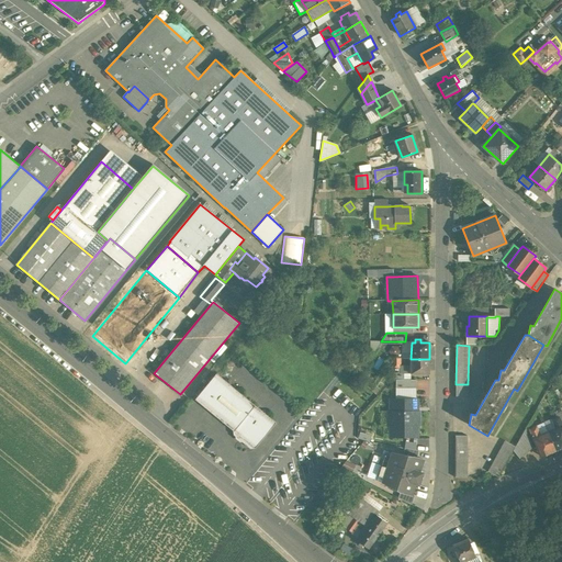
[(429,359),(411,359),(411,366),(412,373),(429,373),(429,359)]
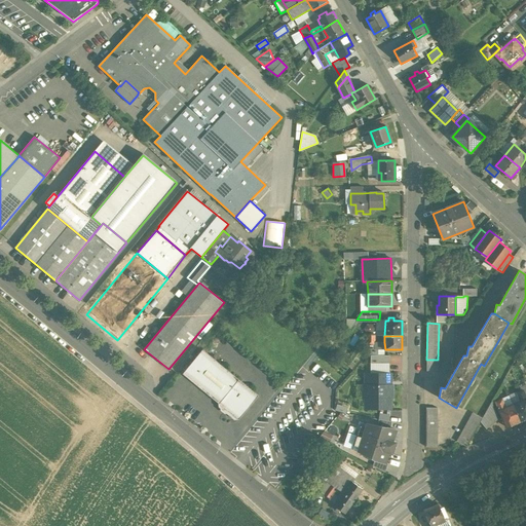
[(375,345),(368,345),(368,348),(365,348),(365,355),(370,355),(378,355),(378,349),(375,349),(375,345)]
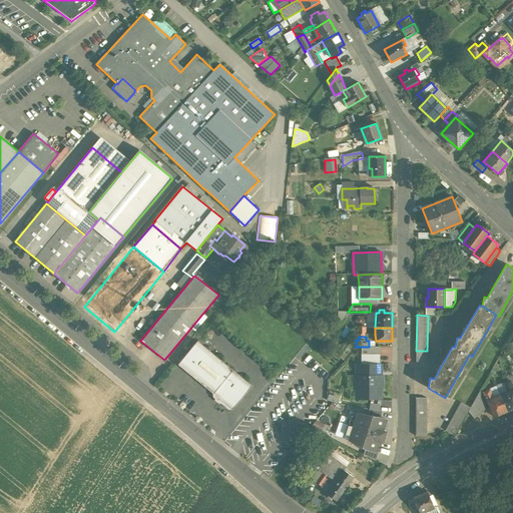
[(251,386),(197,341),(178,365),(232,409),(251,386)]
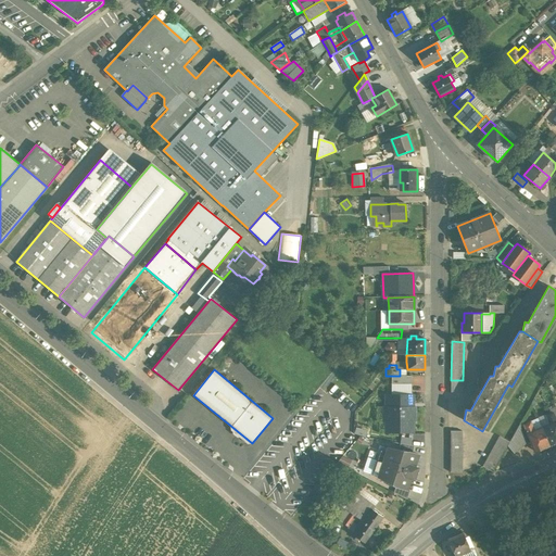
[(400,376),(391,376),(391,386),(411,386),(411,376),(400,376)]
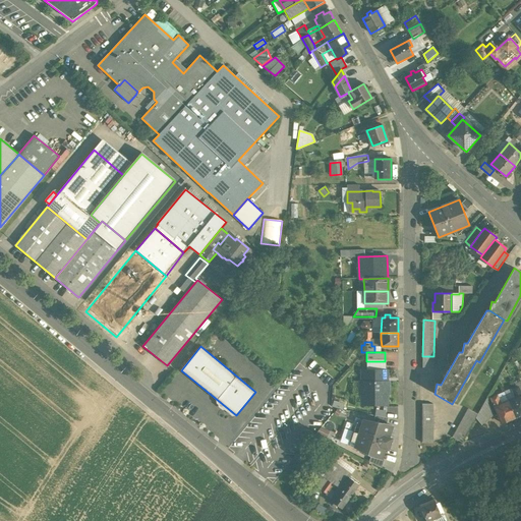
[(433,356),(422,356),(422,366),(433,366),(433,356)]
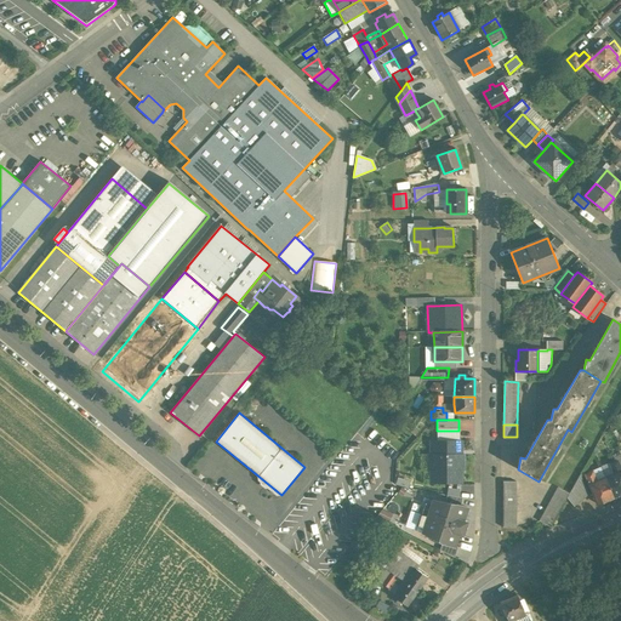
[(437,442),(459,442),(459,431),(437,431),(437,442)]
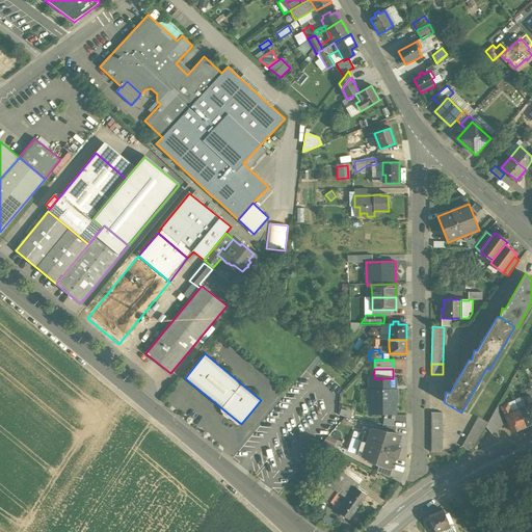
[(370,390),(368,390),(368,402),(370,402),(370,414),(395,414),(395,403),(397,403),(397,390),(395,390),(395,378),(393,378),(374,378),(370,378),(370,390)]
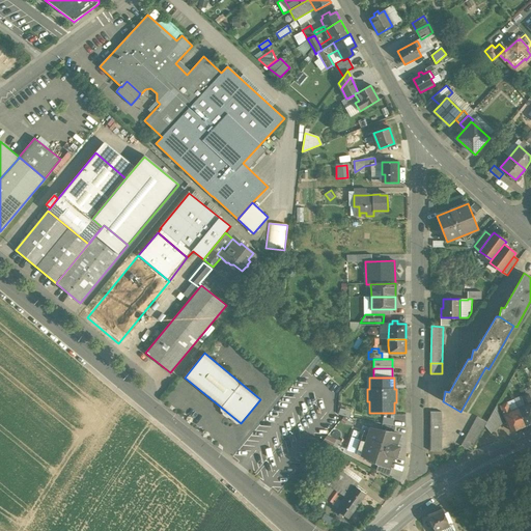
[(530,400),(528,394),(527,394),(522,397),(525,406),(518,409),(525,425),(530,422),(530,400)]
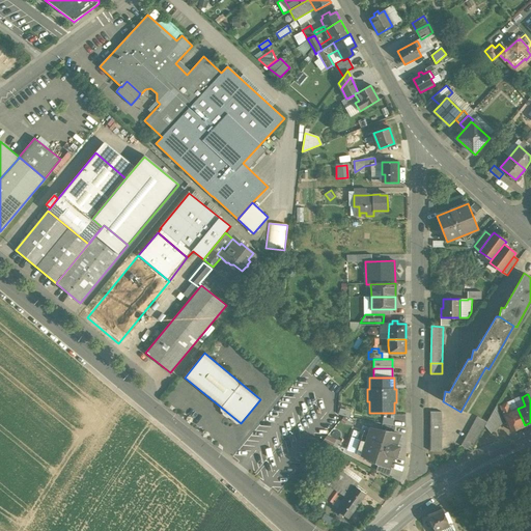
[(518,409),(510,412),(506,403),(500,406),(511,431),(525,425),(518,409)]
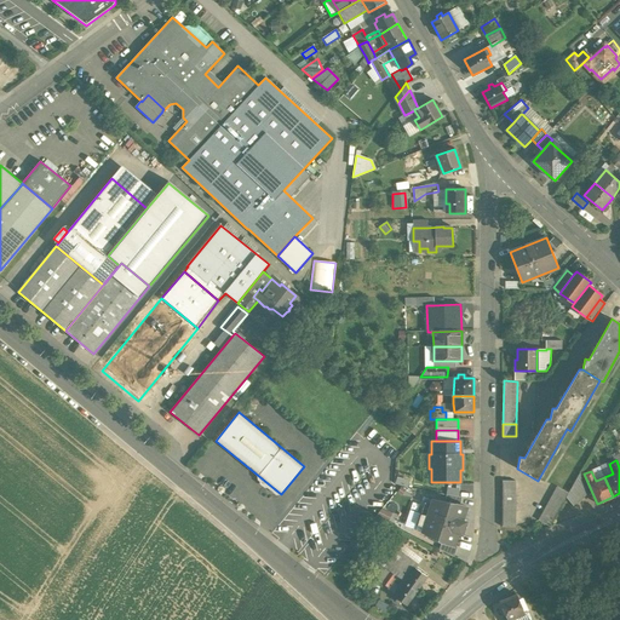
[(587,494),(579,474),(568,493),(566,498),(573,505),(587,494)]
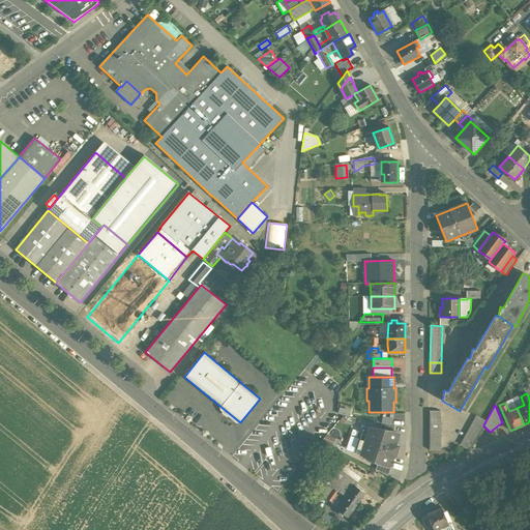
[(440,411),(430,411),(429,450),(440,450),(440,411)]
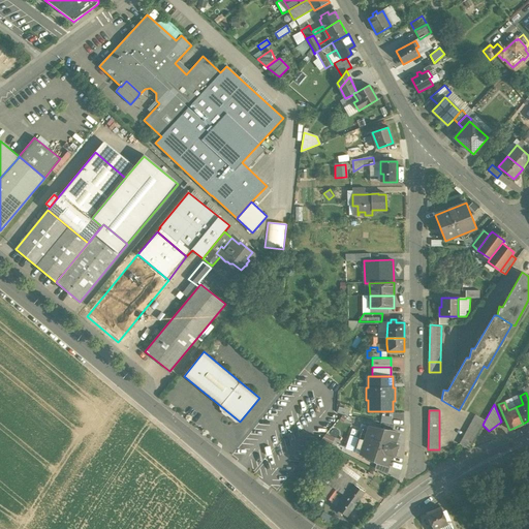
[(485,421),(475,415),(459,443),(469,449),(483,425),(485,421)]
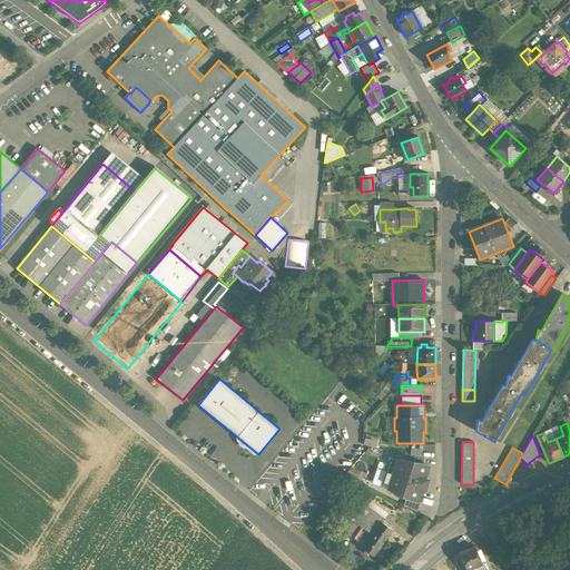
[(424,457),(410,454),(409,461),(414,462),(421,464),(421,463),(423,464),(424,457)]
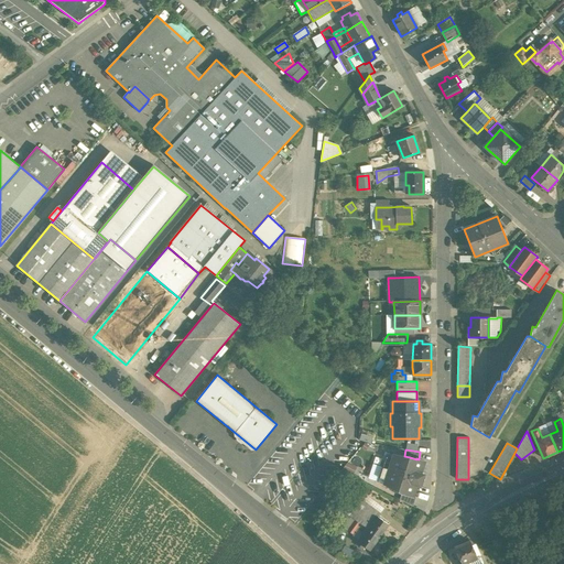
[(404,456),(393,454),(392,458),(389,469),(422,480),(424,475),(421,474),(425,462),(419,459),(416,458),(416,459),(410,457),(404,456)]
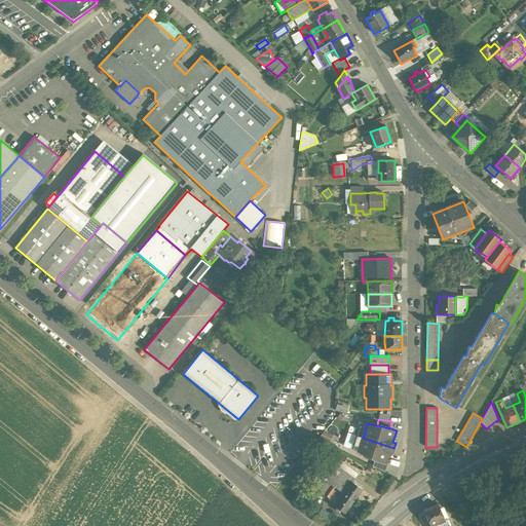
[(366,427),(360,425),(357,436),(363,438),(366,427)]
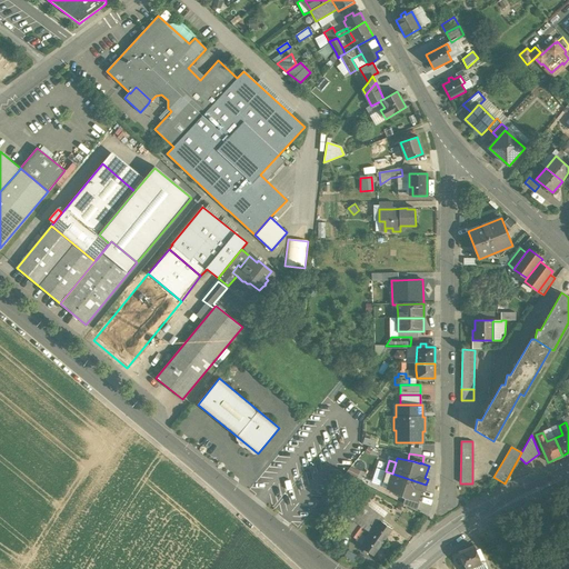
[(392,473),(386,471),(382,482),(388,485),(392,473)]
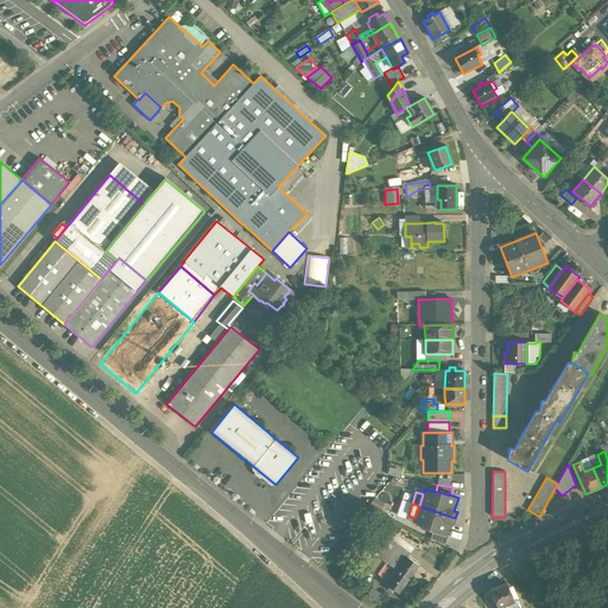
[(455,518),(419,506),(415,518),(413,521),(426,527),(434,530),(434,531),(445,536),(445,534),(449,523),(453,524),(455,518)]
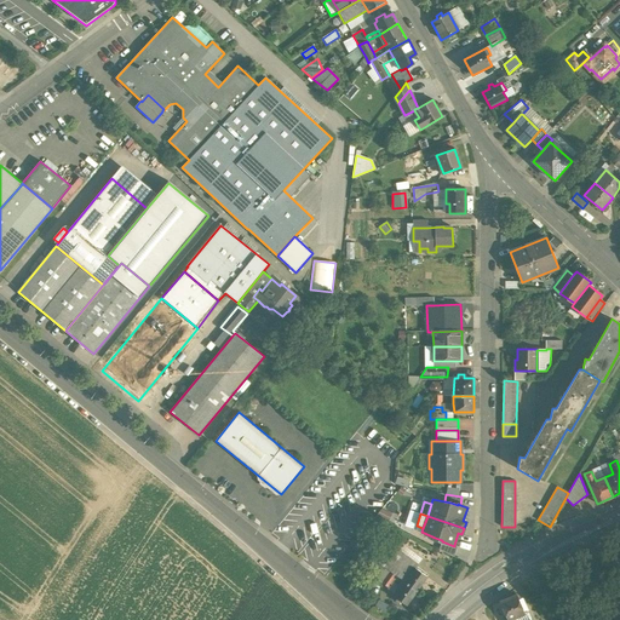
[(403,546),(389,537),(385,541),(388,544),(400,552),(403,546)]
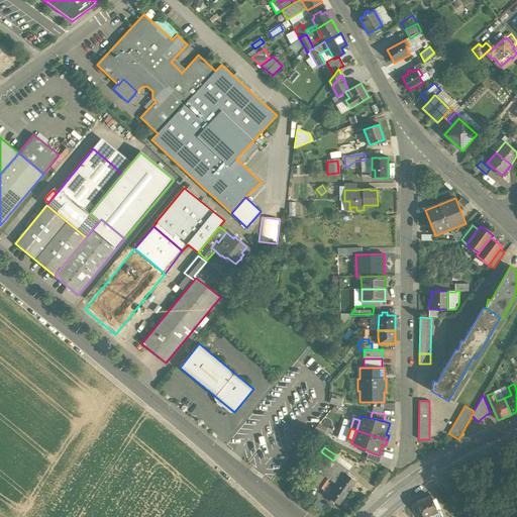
[(379,455),(369,451),(367,457),(379,463),(382,455),(379,454),(379,455)]
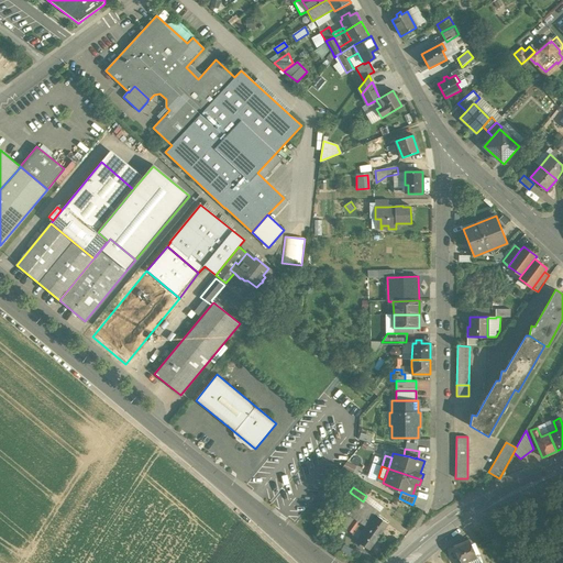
[(363,501),(352,494),(341,508),(355,519),(366,527),(375,514),(370,510),(372,508),(363,501)]
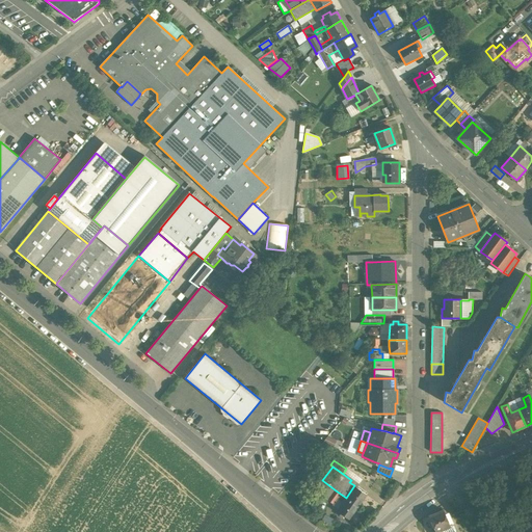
[(336,490),(321,481),(314,490),(328,501),(333,496),(336,490)]
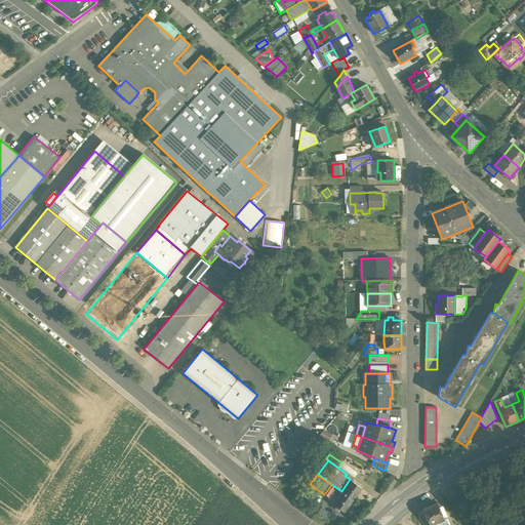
[(362,488),(350,479),(341,491),(353,500),(362,488)]
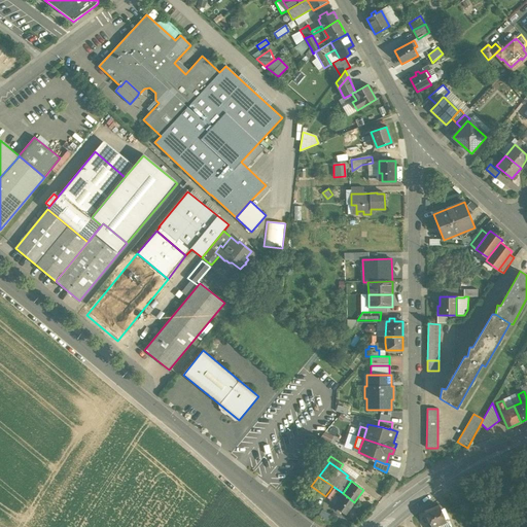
[(343,493),(332,486),(329,491),(334,493),(340,497),(343,493)]
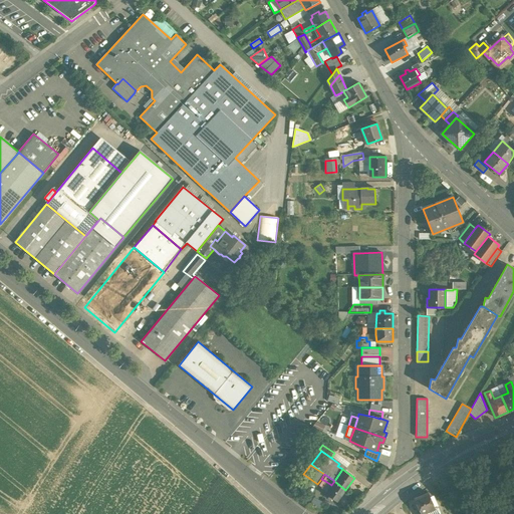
[(321,479),(317,484),(321,487),(325,481),(321,479)]
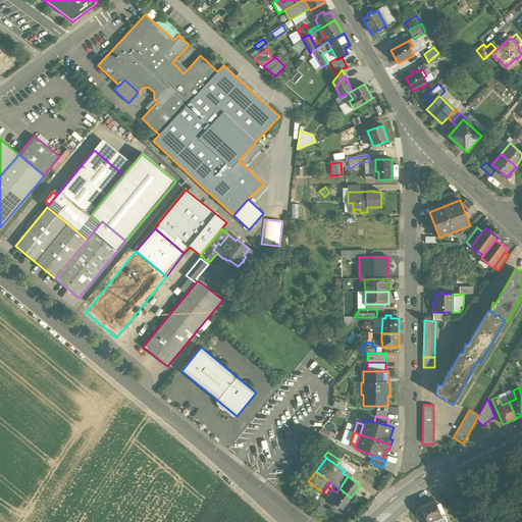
[(336,492),(332,499),(334,501),(332,503),(343,510),(351,498),(340,488),(336,492)]
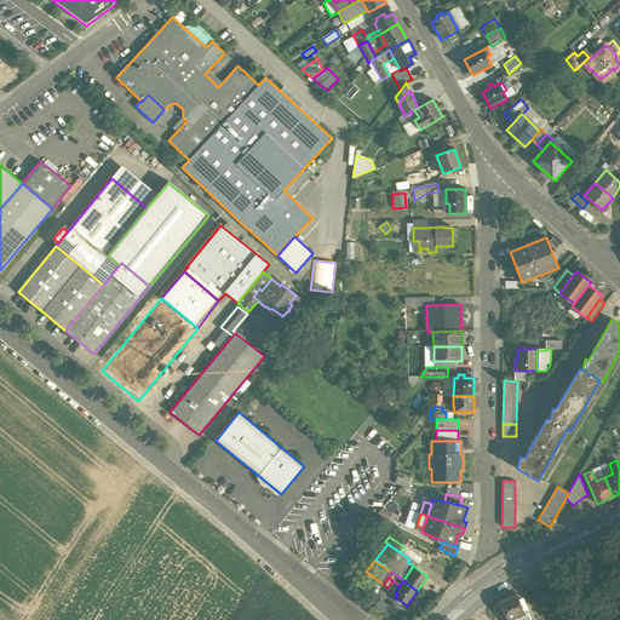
[(516,595),(500,602),(507,619),(520,619),(517,615),(524,613),(524,612),(516,595)]
